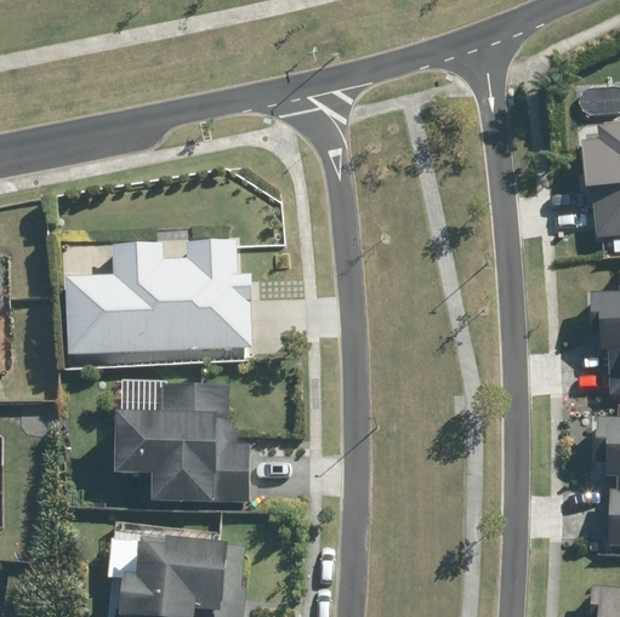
[(619,120),(590,123),(598,236),(619,234),(619,120)]
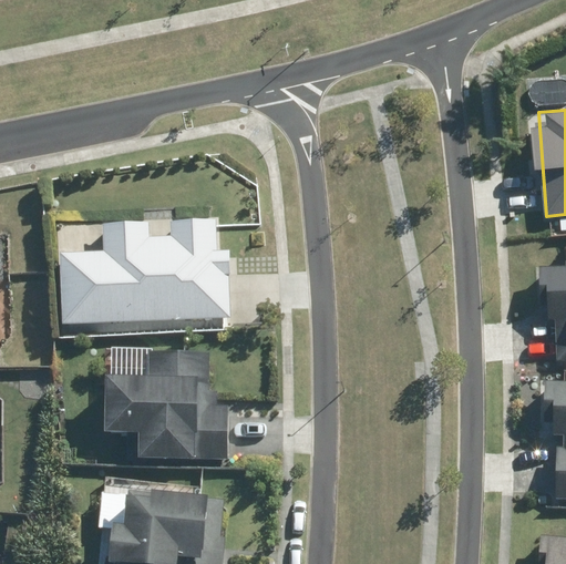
[(220,248),(219,217),(174,219),(174,235),(146,236),(145,219),(102,222),(103,248),(58,250),(61,334),(229,328),(226,248),(220,248)]
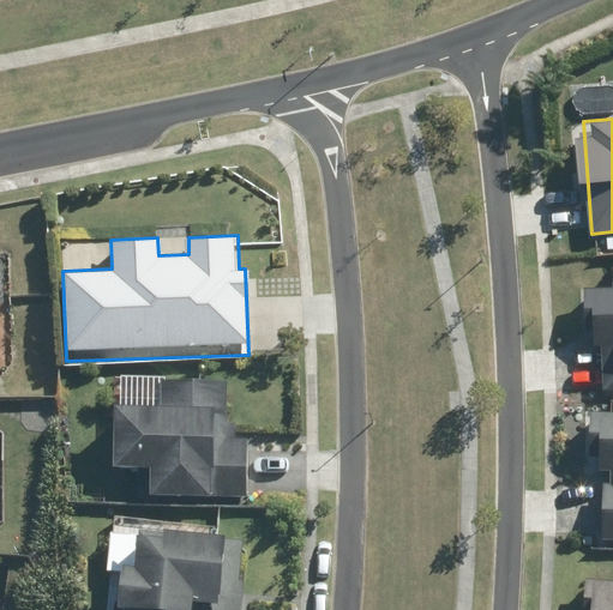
[(612,283),(583,284),(586,342),(608,340),(610,388),(612,387),(612,283)]
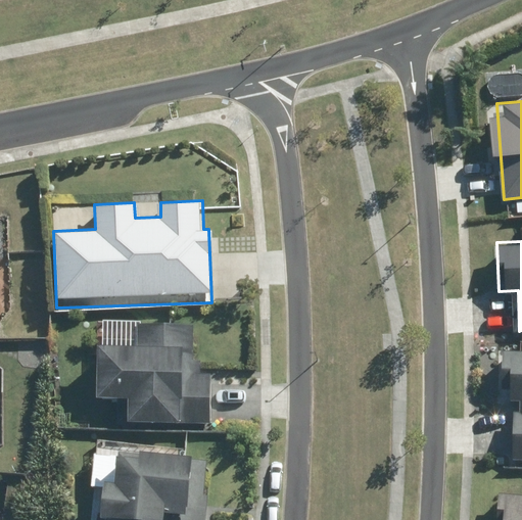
[(99,325),(98,348),(97,399),(129,399),(129,422),(210,423),(211,371),(191,370),(192,326),(99,325)]
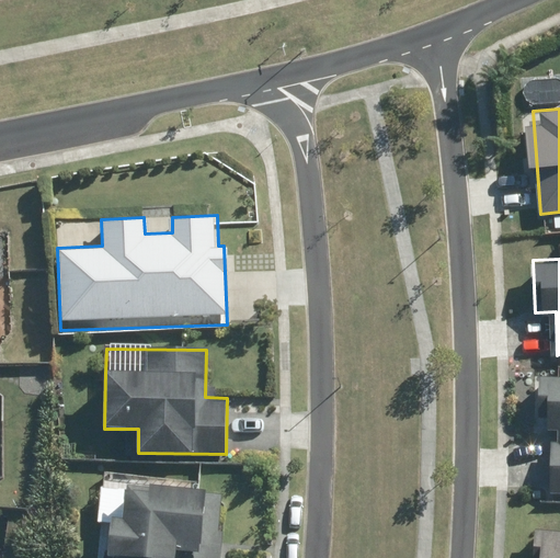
[(552,426),(551,489),(559,489),(559,376),(538,376),(537,426),(552,426)]
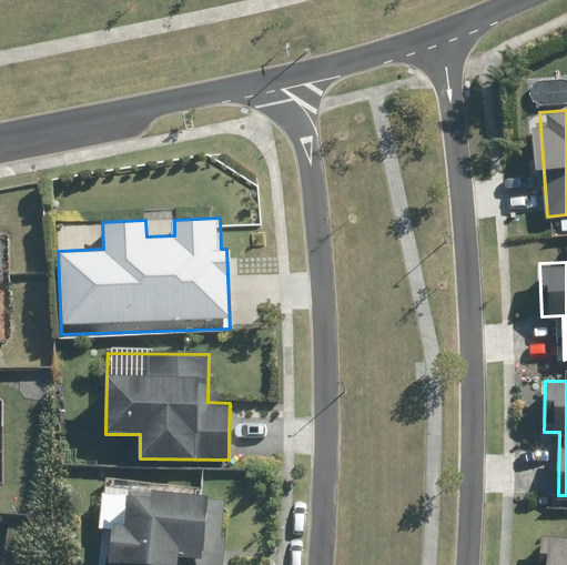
[(222,564),(228,502),(125,493),(123,523),(112,522),(109,564),(111,564),(222,564)]
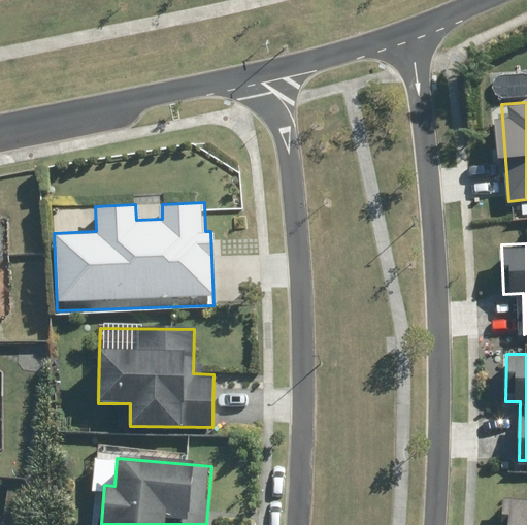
[(526,491),(503,491),(501,524),(526,524),(526,491)]
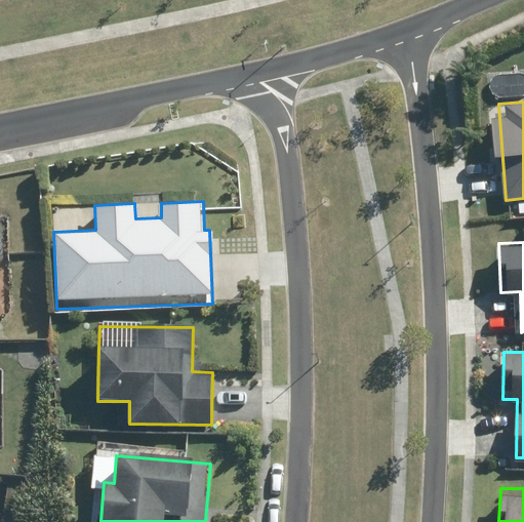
All buildings are outlined.
